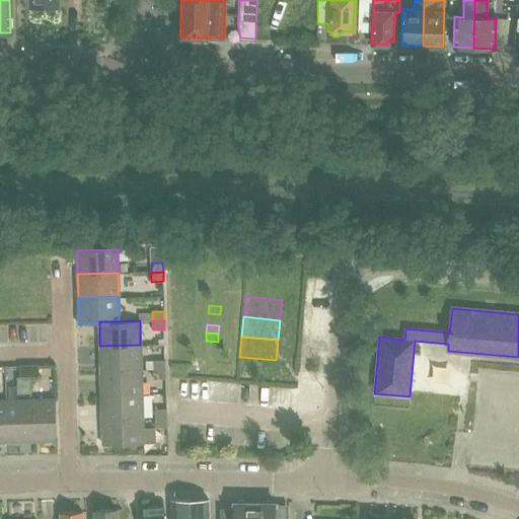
[(99,346),(100,369),(141,368),(140,345),(99,346)]
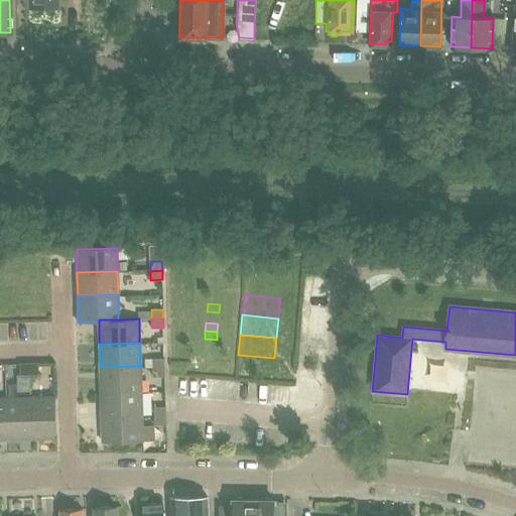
[(164,367),(164,358),(152,359),(153,368),(164,367)]
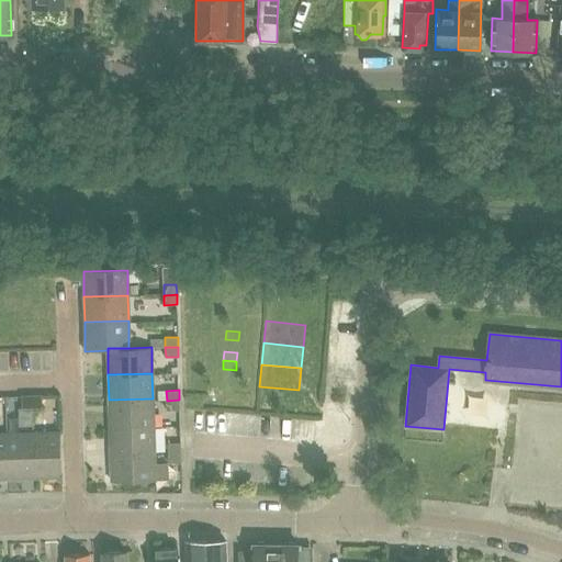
[(22,408),(19,408),(19,427),(32,427),(32,408),(32,395),(21,396),(22,408)]
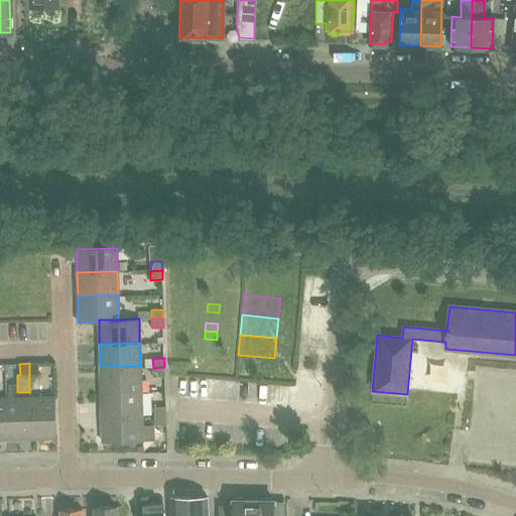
[(38,363),(29,363),(29,375),(38,375),(38,363)]
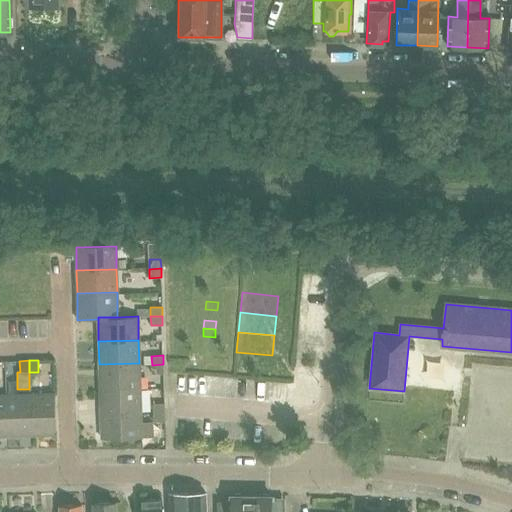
[(139,363),(99,364),(100,389),(140,388),(139,363)]
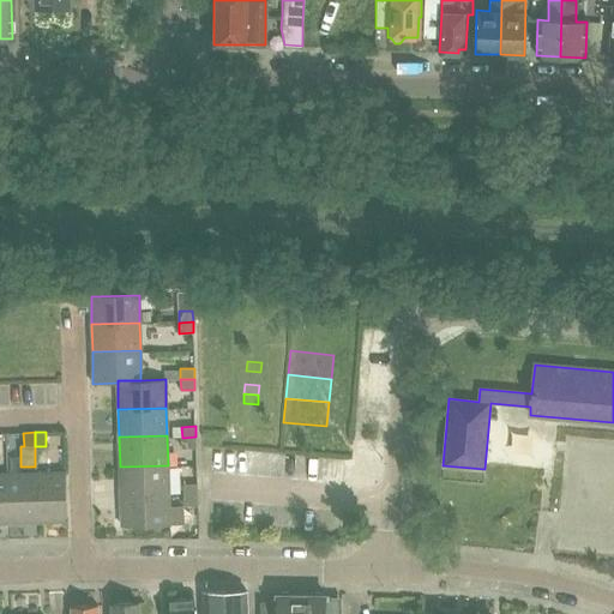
[(196,437),(182,438),(182,449),(197,449),(196,437)]
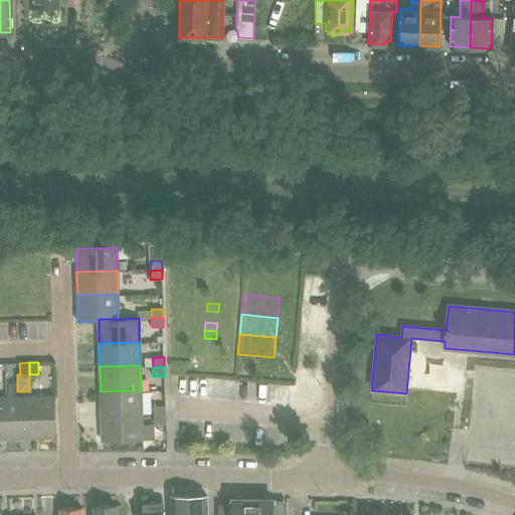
[(192,366),(192,378),(200,379),(200,367),(192,366)]
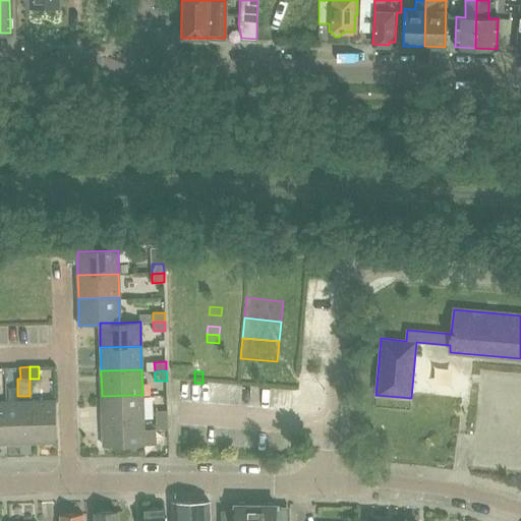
[(214,371),(214,384),(222,384),(222,371),(214,371)]
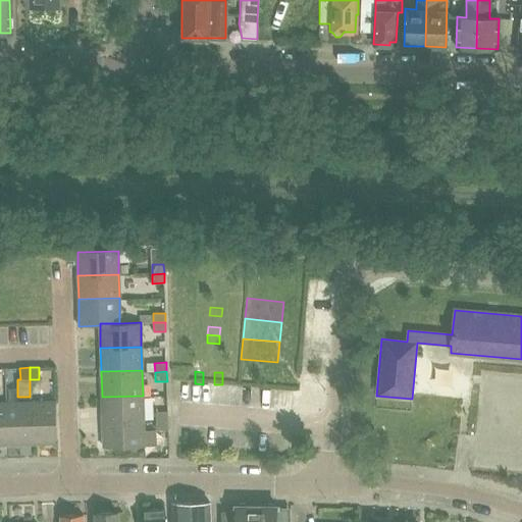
[(222,372),(222,384),(230,384),(230,372),(222,372)]
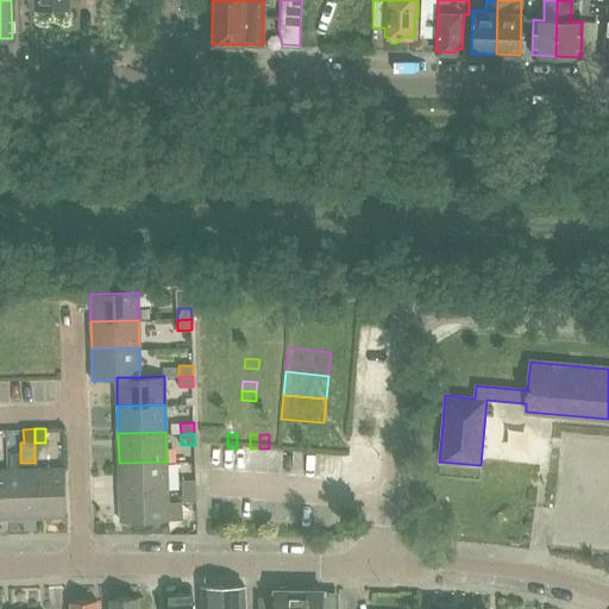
[(296,435),(296,450),(306,450),(306,435),(296,435)]
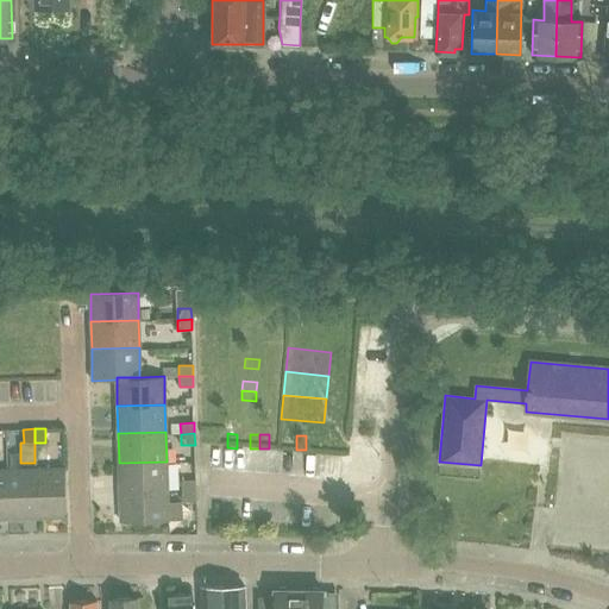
[(306,435),(306,450),(315,450),(315,435),(306,435)]
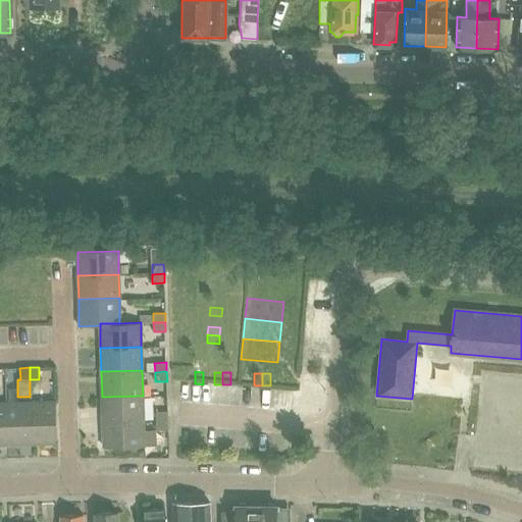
[(102,397),(102,422),(143,420),(143,396),(102,397)]
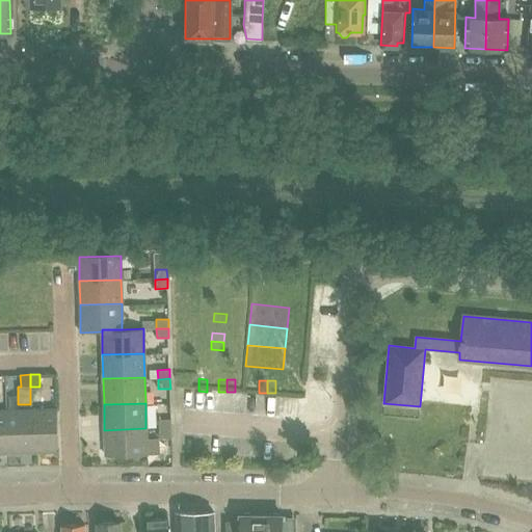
[(33,409),(7,410),(8,452),(34,451),(33,409)]
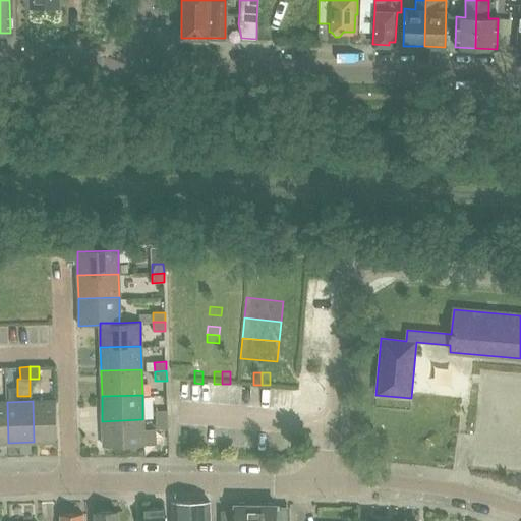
[(33,401),(34,442),(56,442),(55,401),(33,401)]
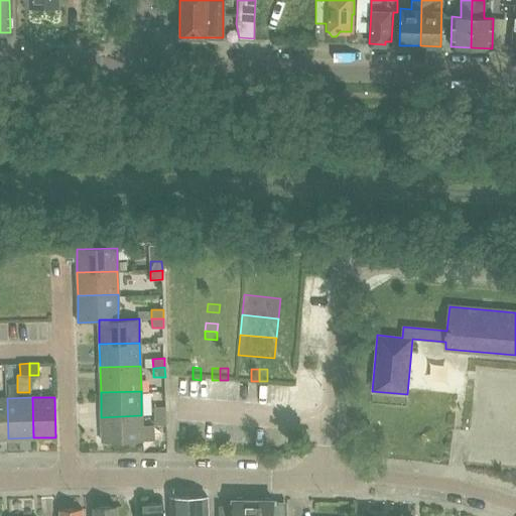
[(0,438),(8,438),(7,398),(0,398),(0,438)]
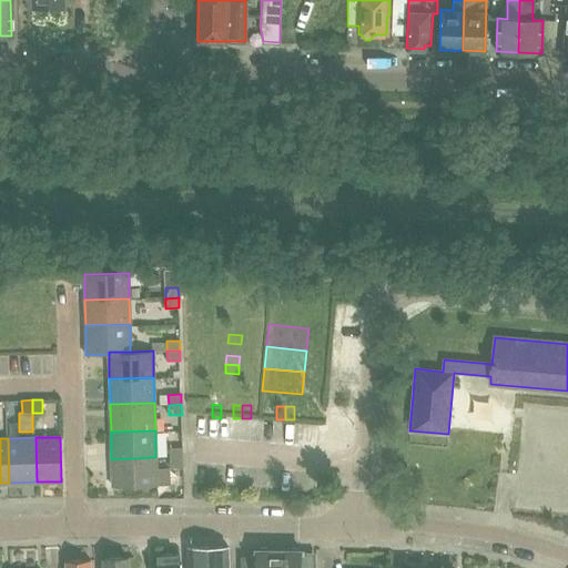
[(170,448),(170,458),(183,457),(183,447),(170,448)]
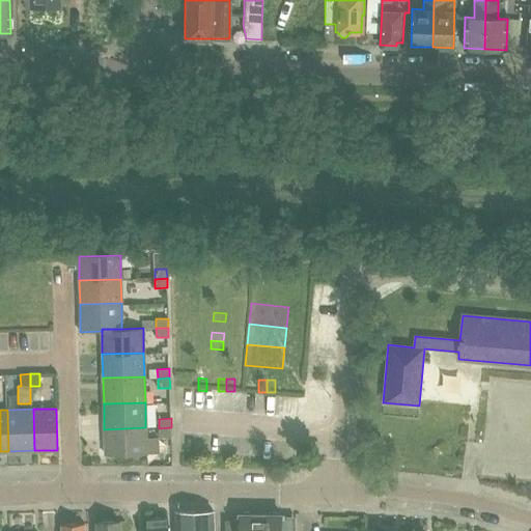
[(146,453),(145,427),(104,429),(105,454),(146,453)]
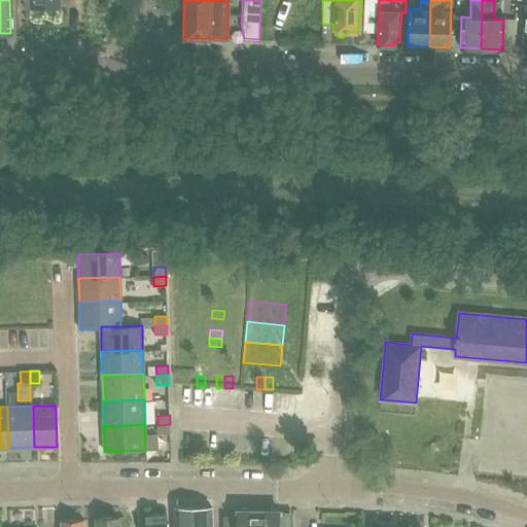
[(157,434),(170,434),(170,424),(157,425),(157,434)]
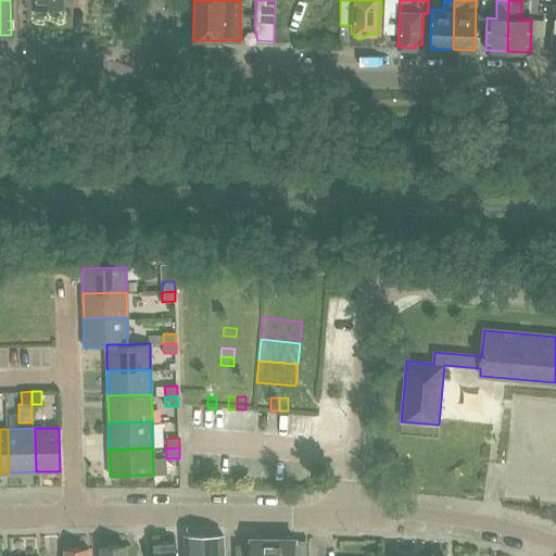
[(204,555),(203,535),(185,536),(185,555),(204,555)]
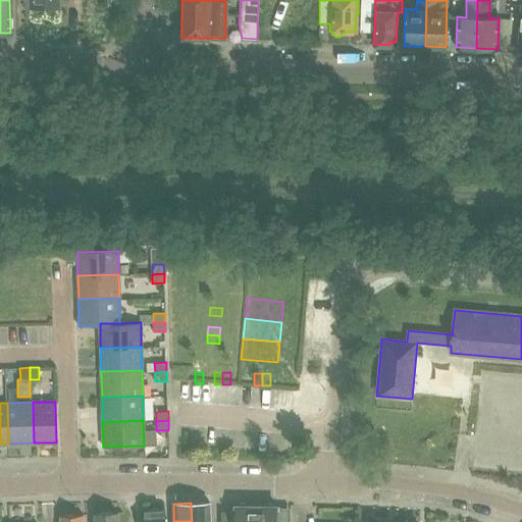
[(210,521),(210,503),(191,503),(192,521),(210,521)]
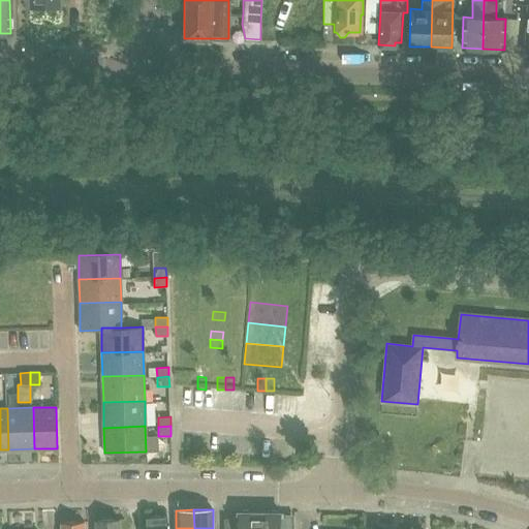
[(239,521),(239,528),(258,528),(259,514),(252,514),(251,514),(248,510),(242,510),(241,512),(239,512),(239,521)]
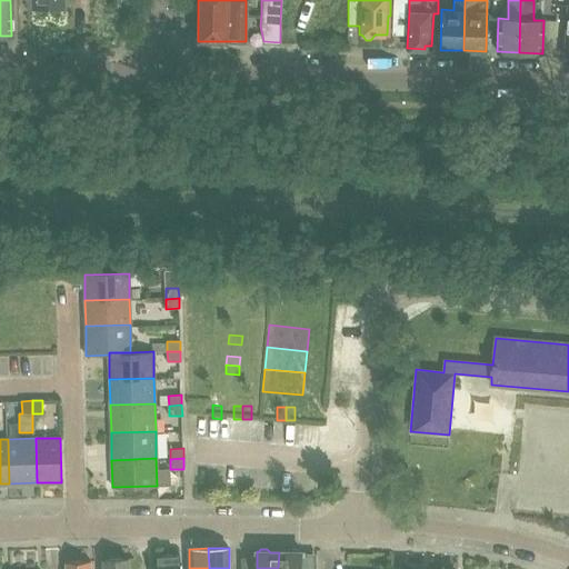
[(279,552),(278,568),(301,568),(302,560),(302,553),(302,552),(300,552),(298,550),(292,550),(290,552),(289,552),(279,552)]
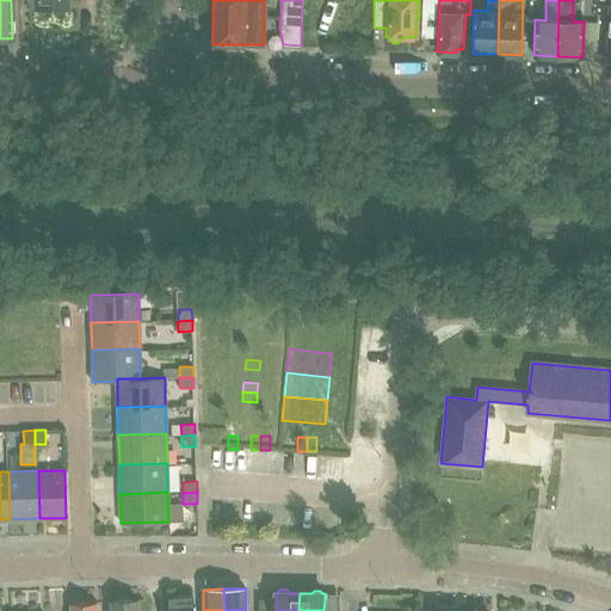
[(167,610),(191,610),(191,597),(167,598),(167,610)]
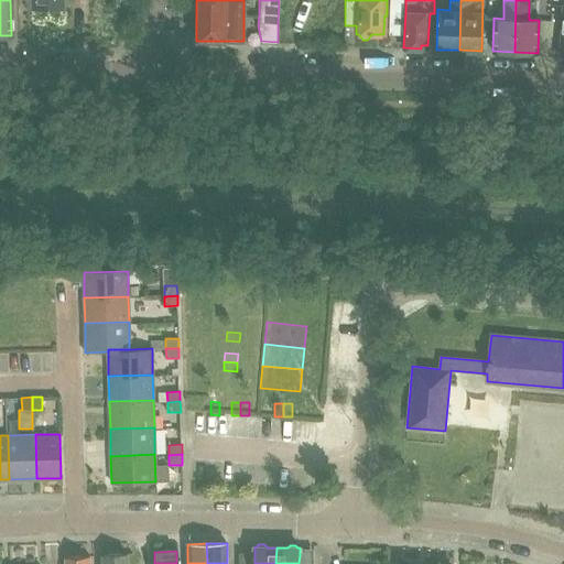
[(127,563),(127,554),(102,555),(102,563),(127,563)]
